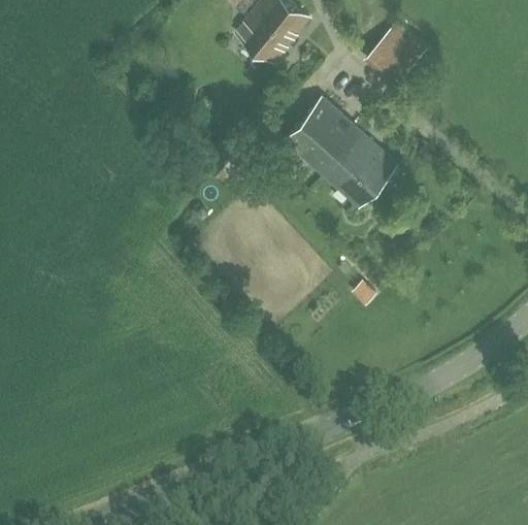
[(275,65),(310,20),(286,0),(261,0),(235,33),(275,65)]
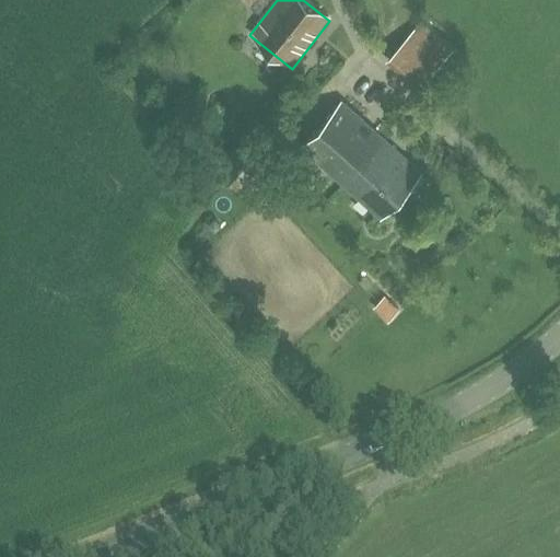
[(418,92),(455,51),(421,22),(385,62),(418,92)]
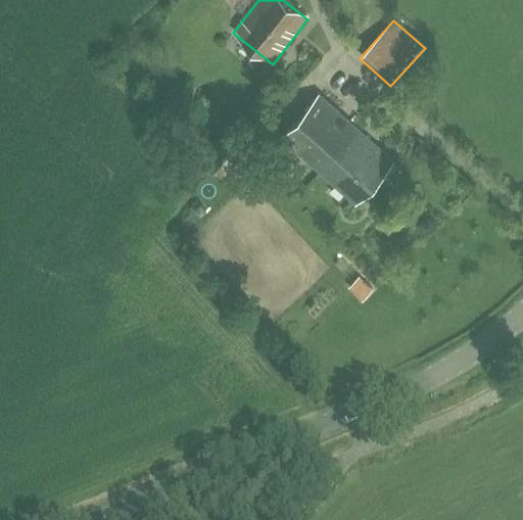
[(393,164),(319,97),(282,137),(357,204),(393,164)]
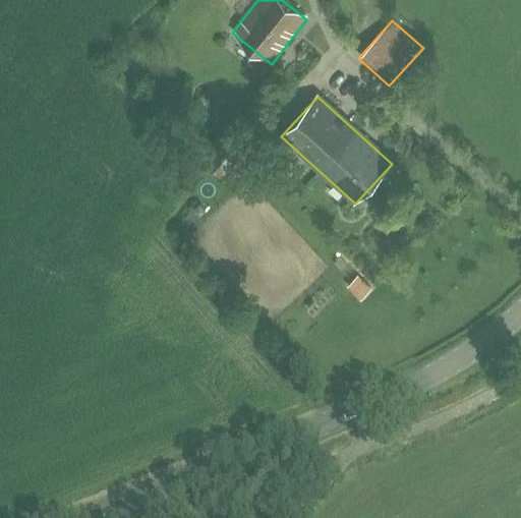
[(194,123),(205,117),(195,104),(185,110),(194,123)]
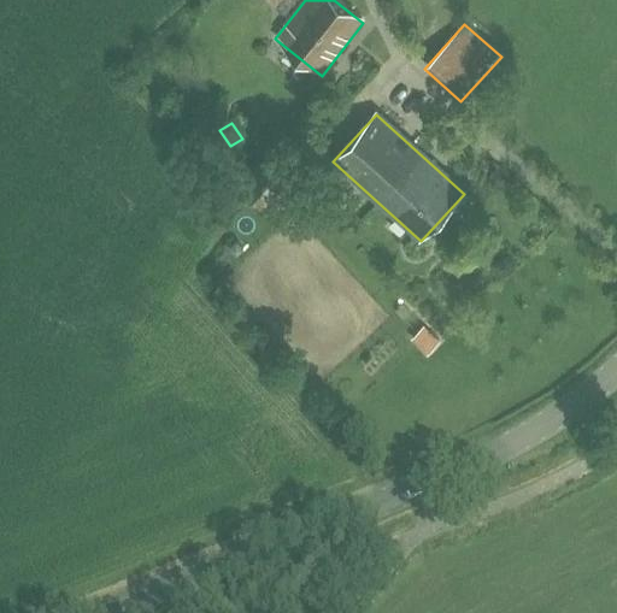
[(236,243),(229,251),(236,259),(245,252),(236,243)]
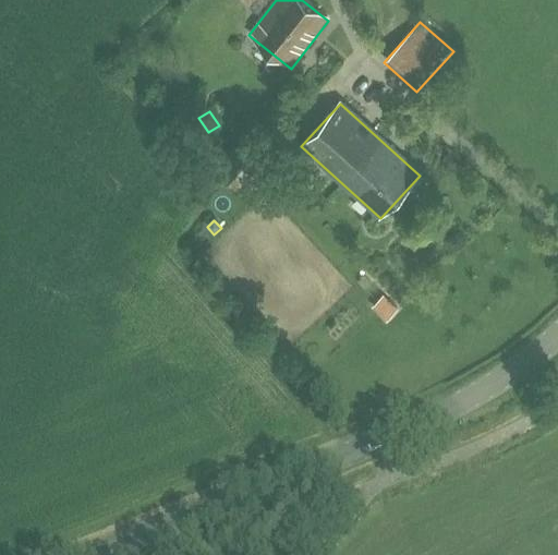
[(377,304),(391,318),(398,312),(385,298),(377,304)]
